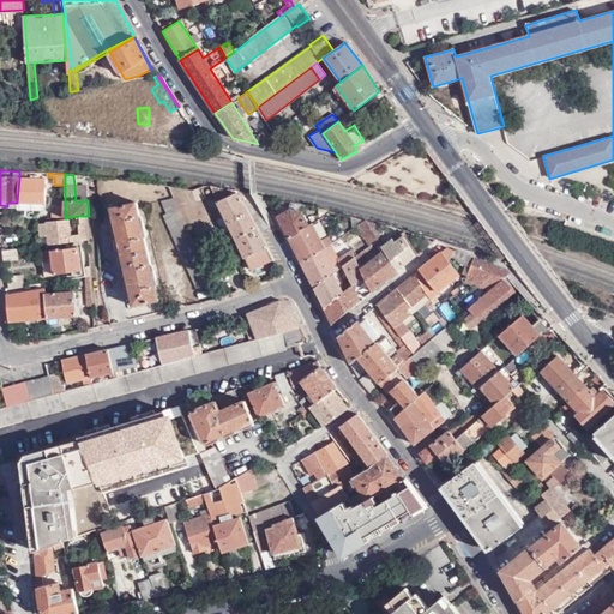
[(47,179),(19,178),(17,203),(17,209),(44,210),(47,179)]
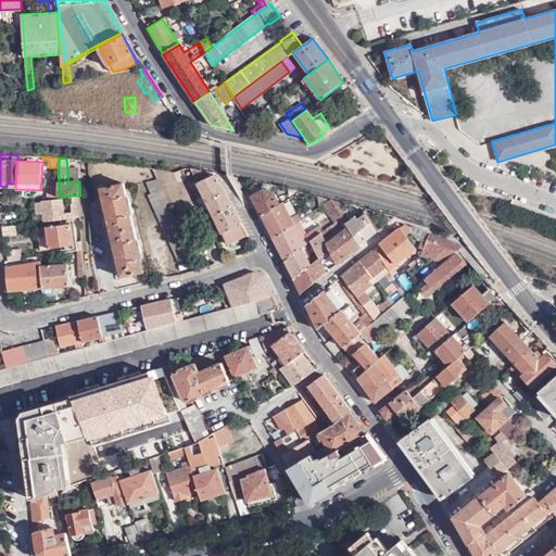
[(78,167),(67,167),(68,182),(79,181),(78,167)]
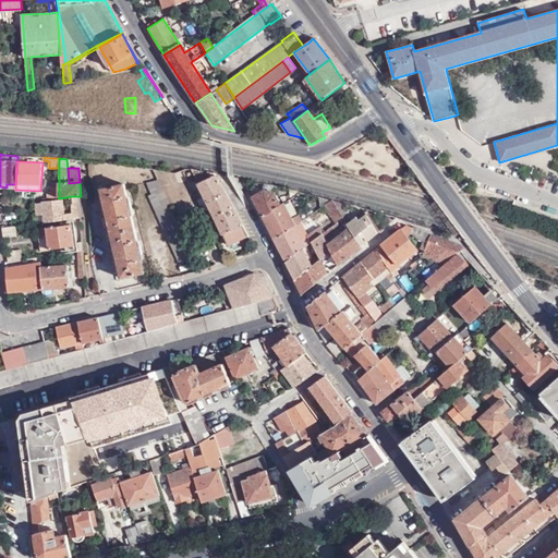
[(225,192),(214,173),(197,170),(191,169),(228,245),(247,235),(225,192)]
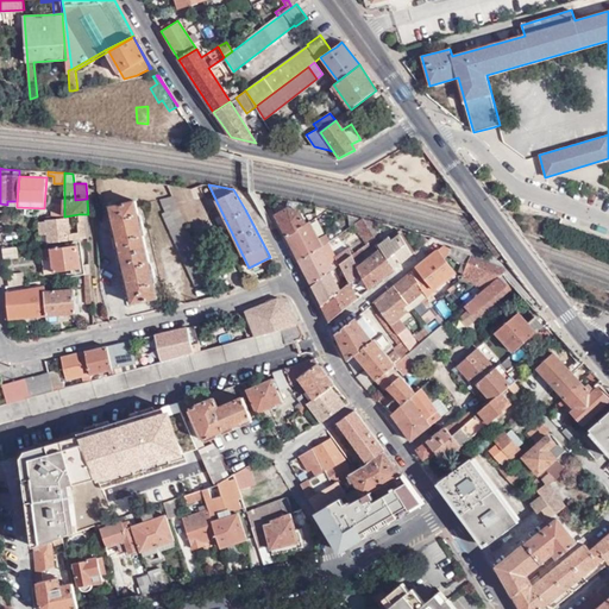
[(196,292),(213,284),(171,196),(161,200),(165,212),(161,215),(196,292)]
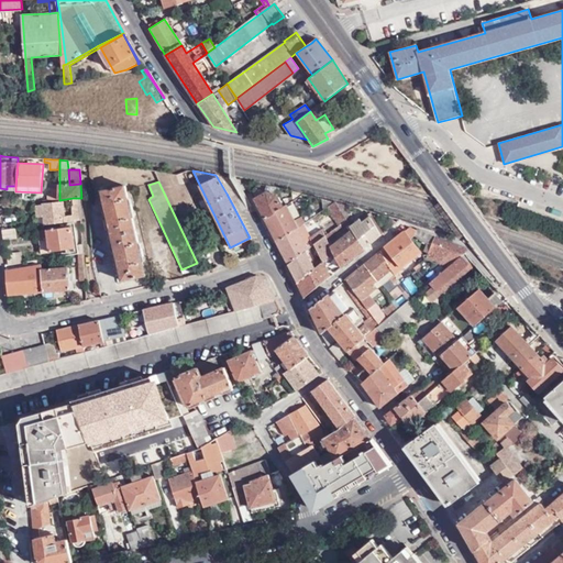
[(258,186),(251,190),(255,199),(265,192),(263,188),(258,186)]
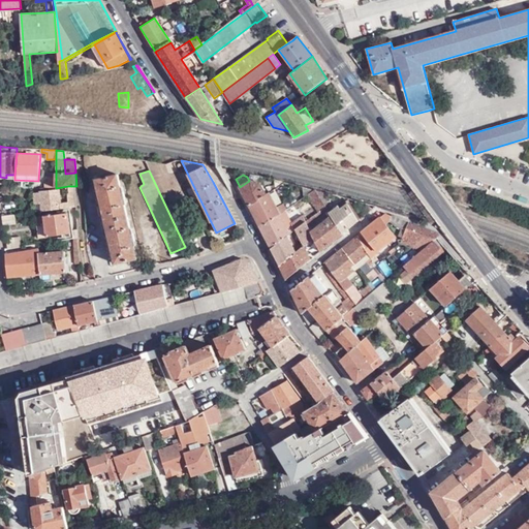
[(113,265),(135,259),(132,248),(134,247),(130,229),(128,229),(123,208),(126,207),(121,187),(119,188),(116,176),(94,181),(113,265)]
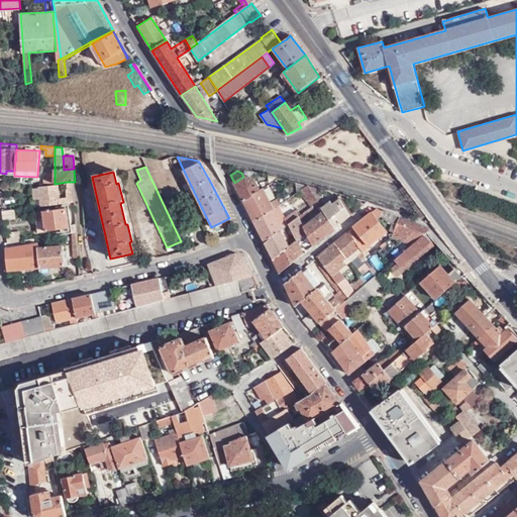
[(54,184),(54,173),(49,173),(49,178),(44,178),(44,184),(54,184)]
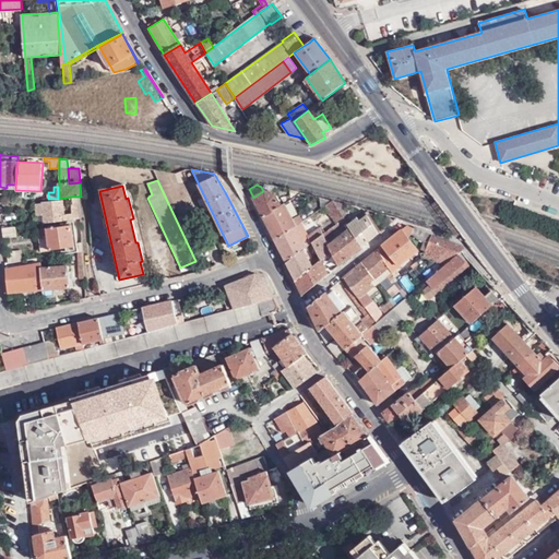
[(263,191),(253,198),(264,218),(278,207),(282,205),(275,192),(264,191),(263,191)]
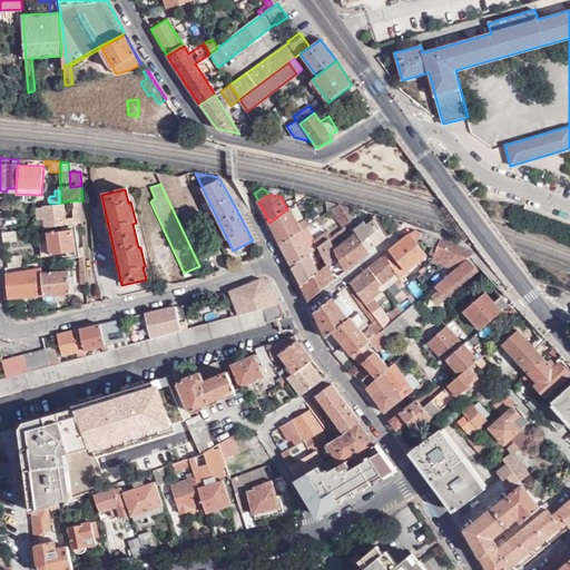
[(298,222),(291,207),(287,209),(284,212),(269,223),(281,245),(301,232),(306,227),(333,209),(341,203),(331,200),(327,199),(326,206),(306,219),(305,217),(298,222)]
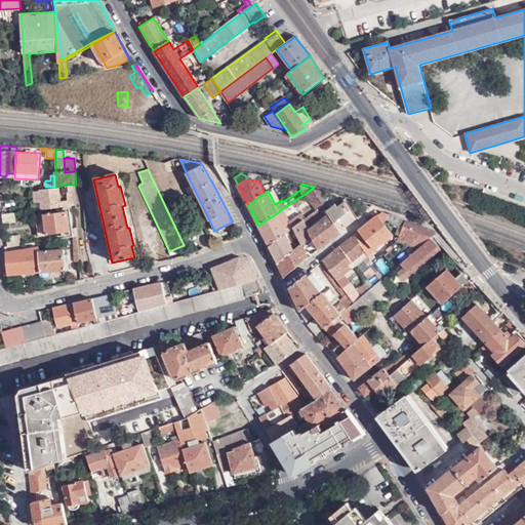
[(292,229),(293,228),(304,220),(324,204),(314,187),(307,193),(314,205),(300,214),(299,212),(288,220),(292,229)]
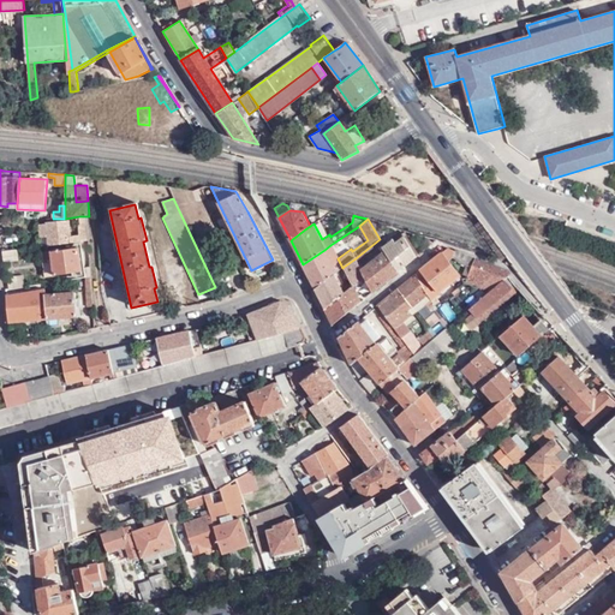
[(384,237),(375,221),(368,219),(380,239),(384,237)]
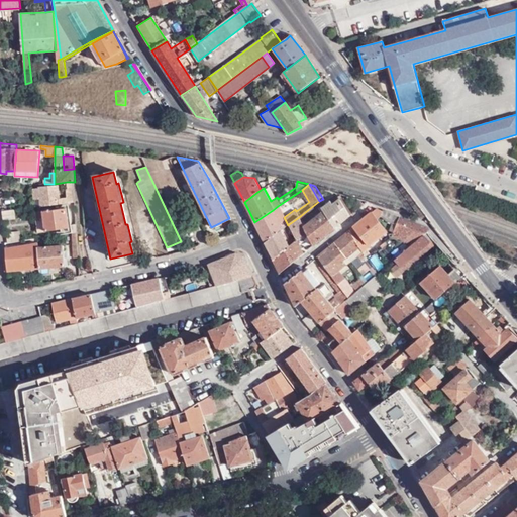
[(69,204),(68,198),(60,199),(59,185),(39,187),(39,188),(40,199),(41,207),(69,204)]
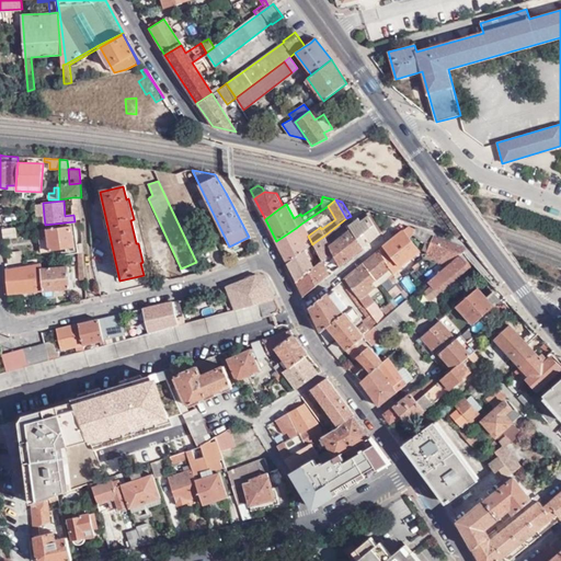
[(352,228),(364,248),(381,235),(369,215),(362,221),(359,218),(350,225),(352,228)]
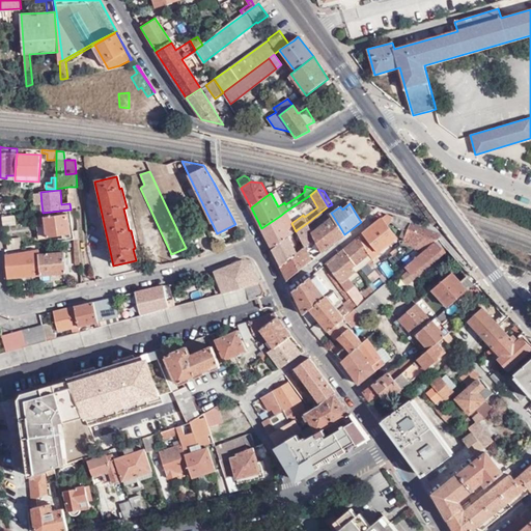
[(368,216),(379,207),(370,204),(366,207),(368,210),(366,212),(368,216)]
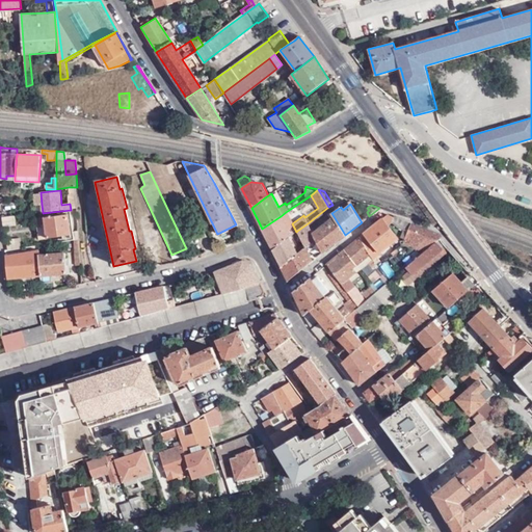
[(308,223),(309,227),(330,210),(328,207),(308,223)]
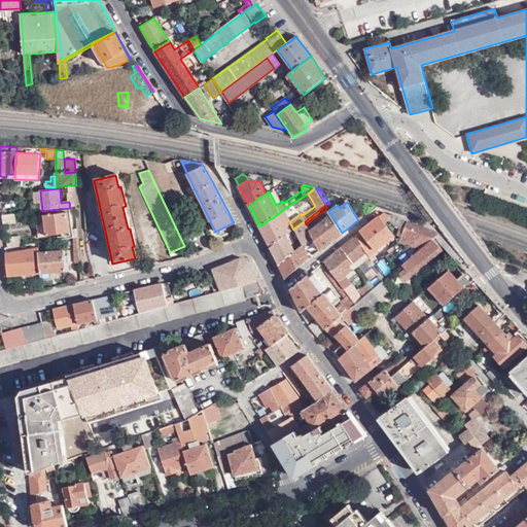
[(278,214),(288,234),(293,230),(289,221),(283,210),(278,214)]
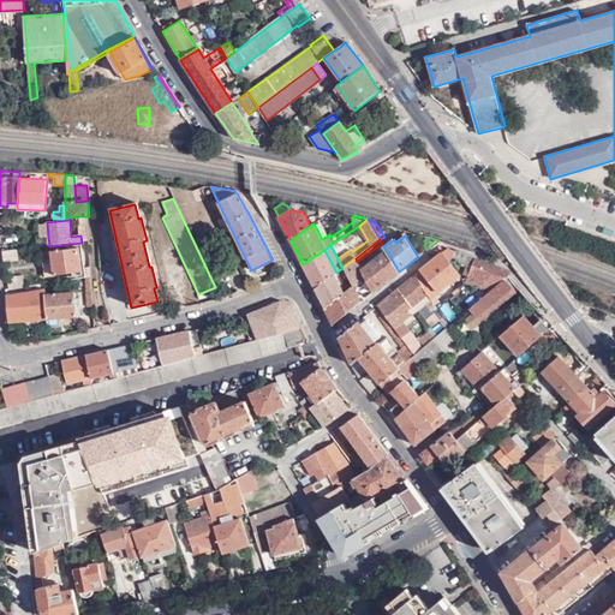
[(18,249),(4,250),(4,260),(19,258),(18,249)]
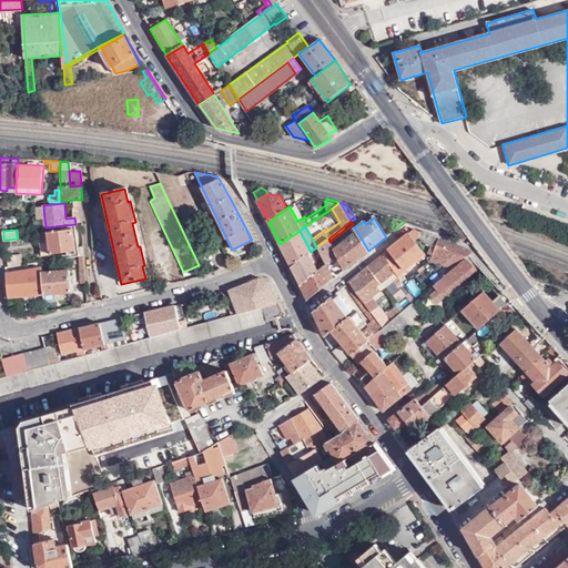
[(74,252),(71,230),(39,234),(42,256),(74,252)]
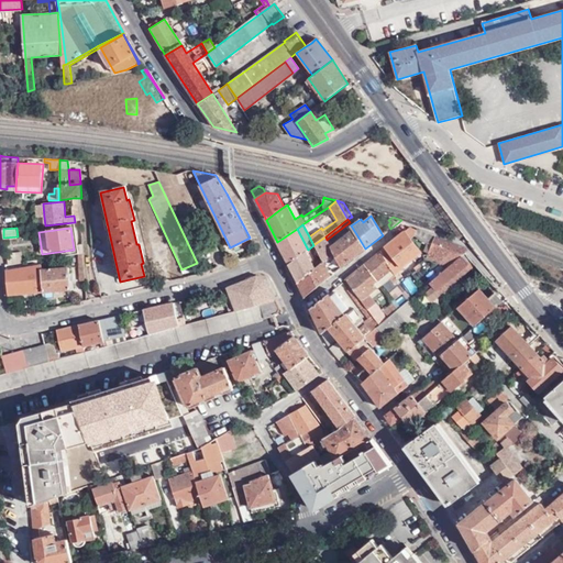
[(411,228),(379,253),(392,269),(395,274),(422,253),(409,238),(414,234),(418,231),(411,228)]
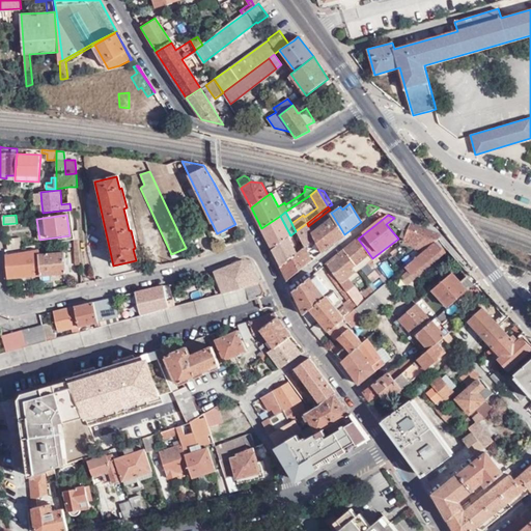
[(261,228),(273,249),(285,239),(290,235),(280,216),(261,228)]
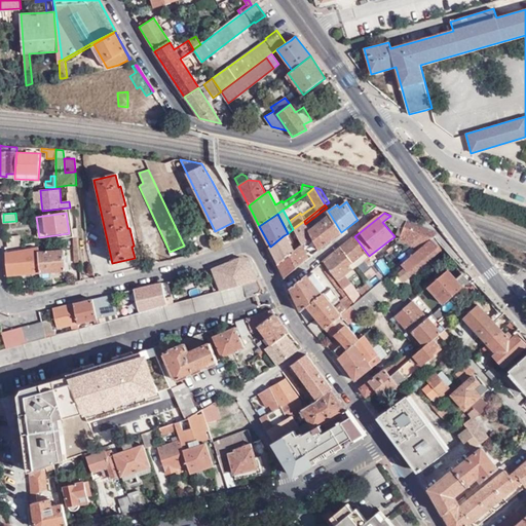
[(312,237),(318,250),(325,246),(341,232),(330,214),(309,231),(312,237)]
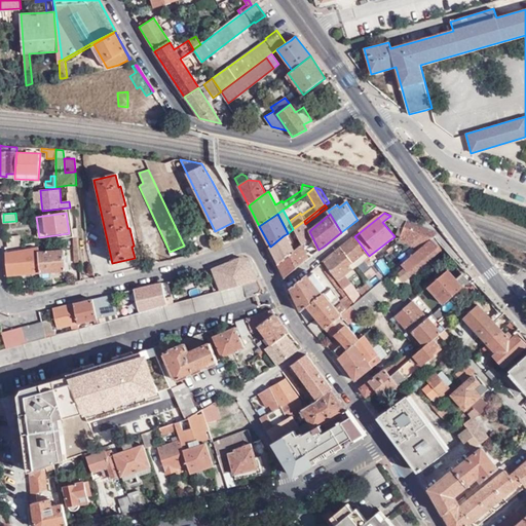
[(438,234),(390,216),(386,219),(405,226),(400,240),(419,250),(431,239),(435,236),(438,234)]
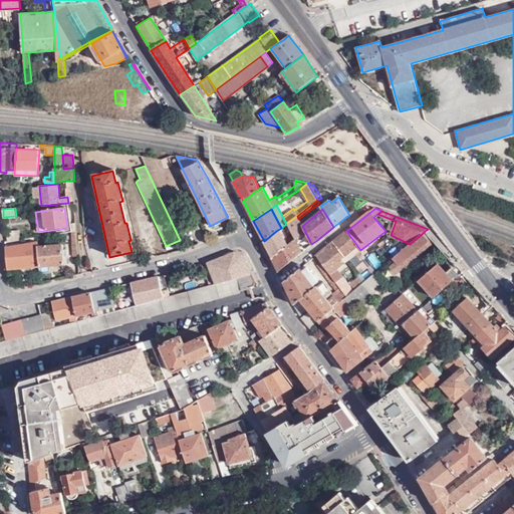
[(287,223),(294,237),(305,232),(302,226),(298,219),(297,216),(287,223)]
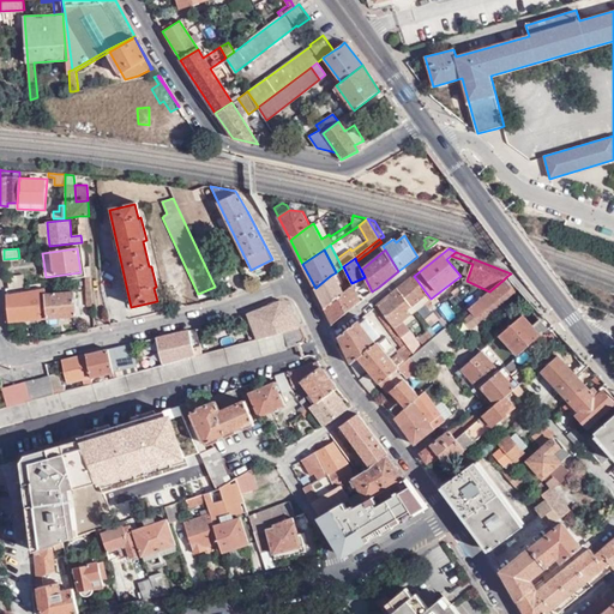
[(8,277),(10,289),(26,287),(24,275),(8,277)]
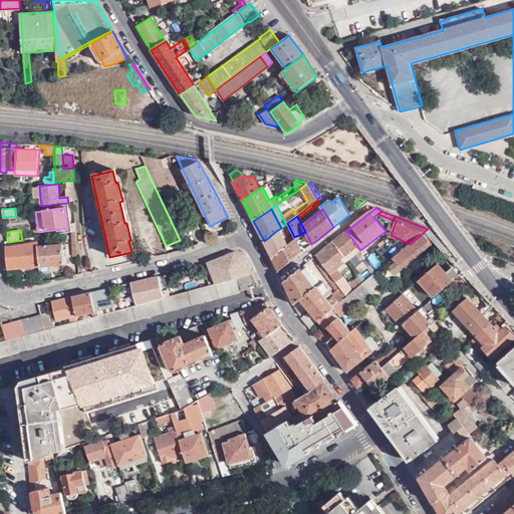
[(264,241),(272,257),(284,246),(276,231),(264,241)]
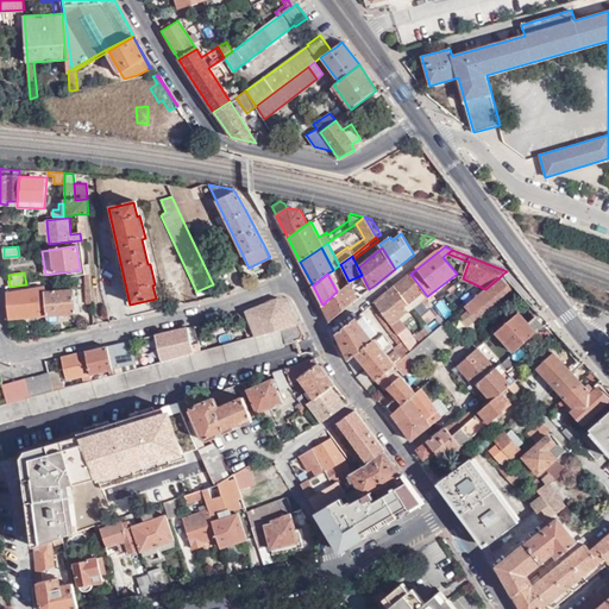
[(410,274),(375,303),(412,351),(428,337),(440,327),(441,325),(444,324),(439,316),(414,337),(400,319),(409,313),(406,307),(424,292),(410,274)]
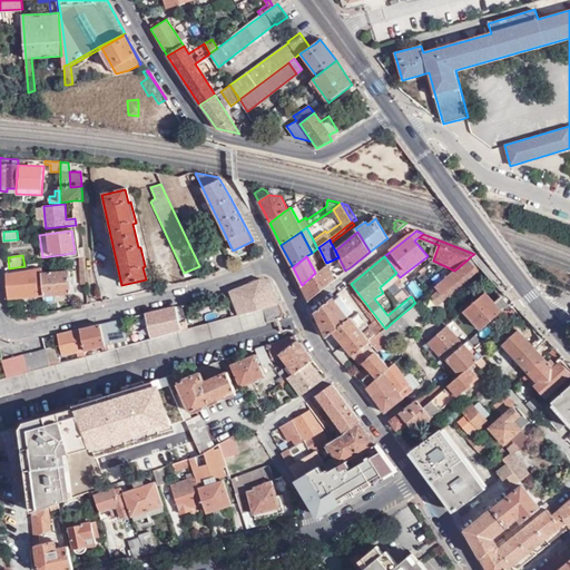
[(430,297),(436,305),(477,272),(484,281),(489,276),(471,256),(468,259),(454,271),(434,286),(438,291),(430,297)]
